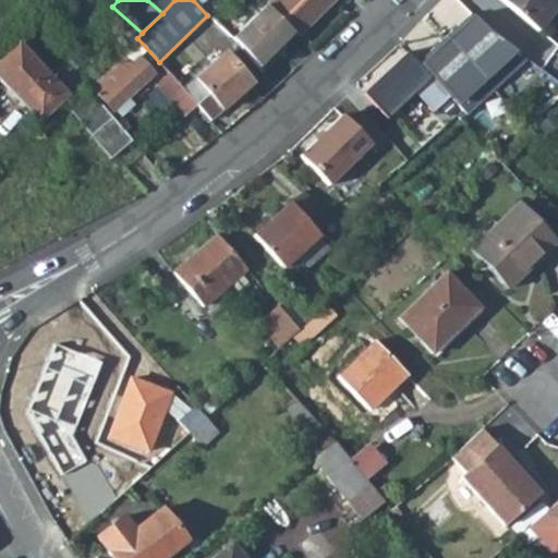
[(193,0),(207,15),(219,2),(216,0),(193,0)]
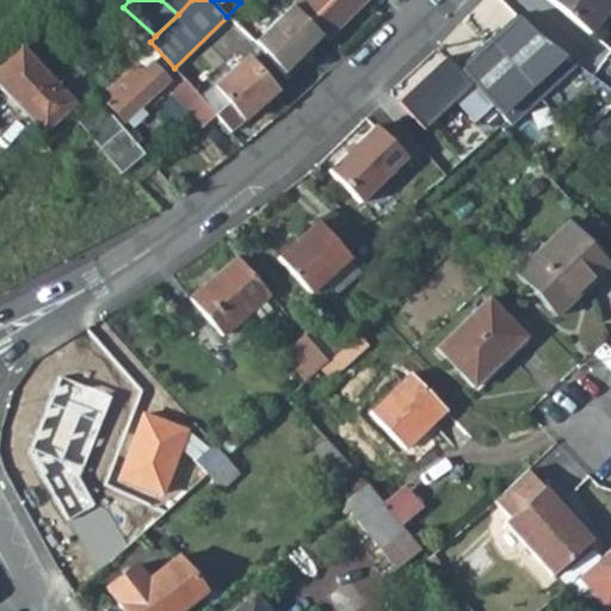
[(296,0),(294,2),(328,37),(363,0),(296,0)]
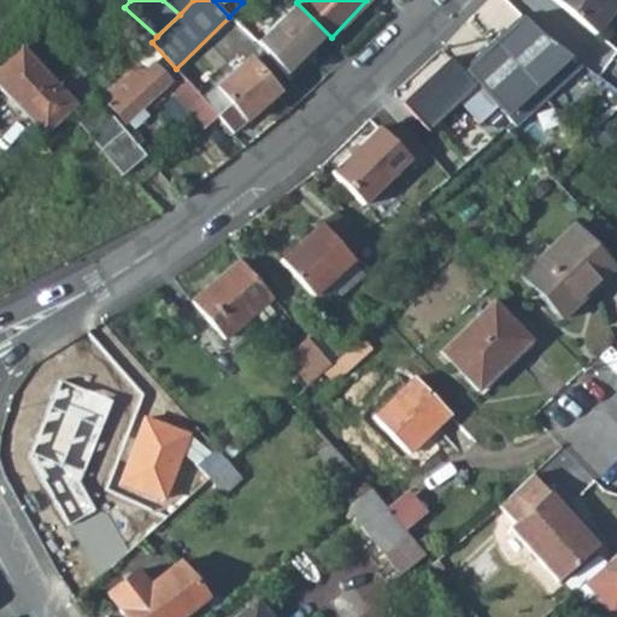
[(616,0),(553,0),(593,34),(616,3),(616,0)]
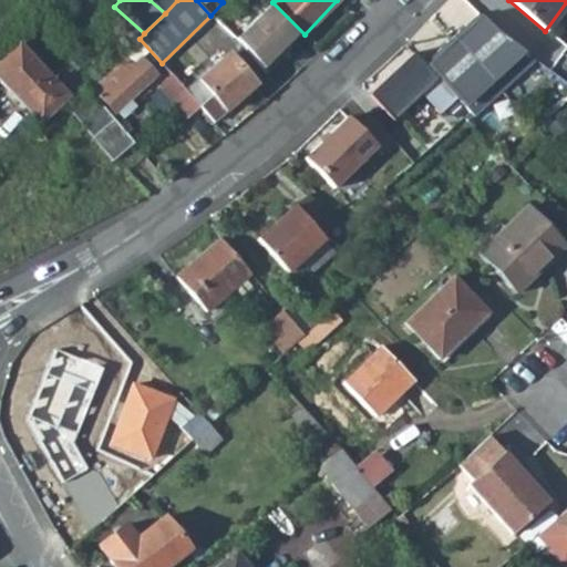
[(533,60),(496,32),(476,12),(450,39),(501,91),(533,60)]
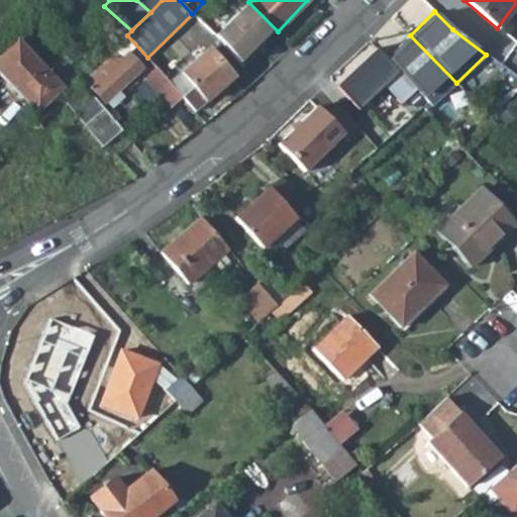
[(456,83),(410,35),(387,59),(417,90),(433,106),(456,83)]
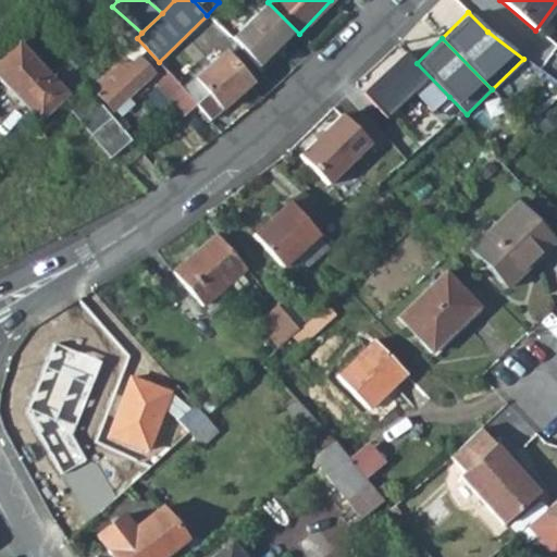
[(66,94),(17,42),(0,58),(0,79),(38,119),(66,94)]
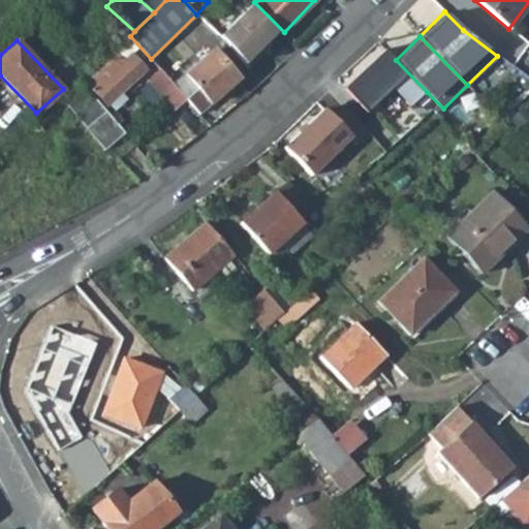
[(345,90),(369,114),(395,88),(412,105),(427,92),(396,60),(386,49),(345,90)]
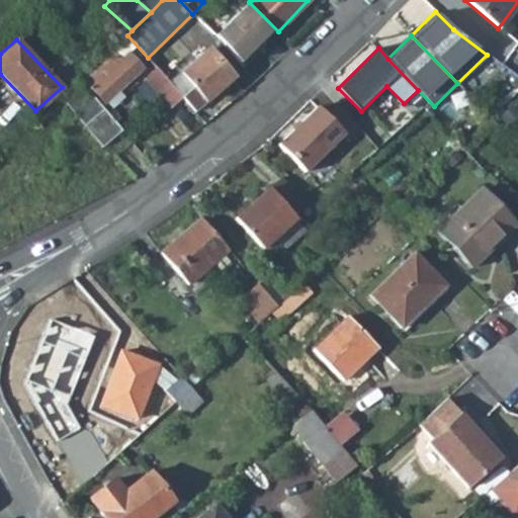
[(233,78),(208,50),(170,84),(182,97),(194,111),(233,78)]
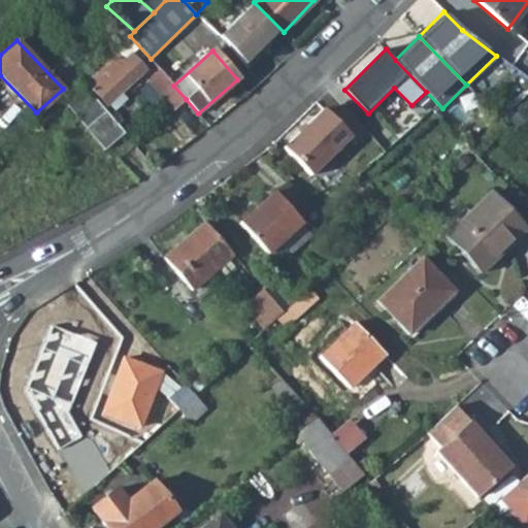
[(86,79),(114,111),(127,99),(120,91),(144,68),(130,53),(121,61),(113,53),(86,79)]
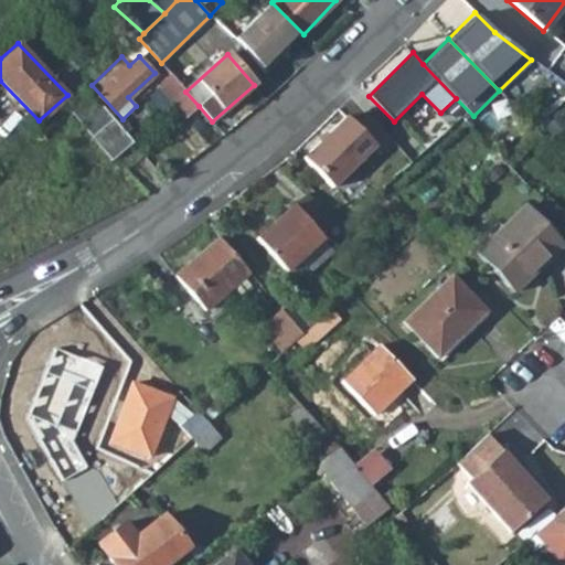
[(164,67),(159,72),(164,77),(157,85),(185,117),(199,106),(185,92),(164,67)]
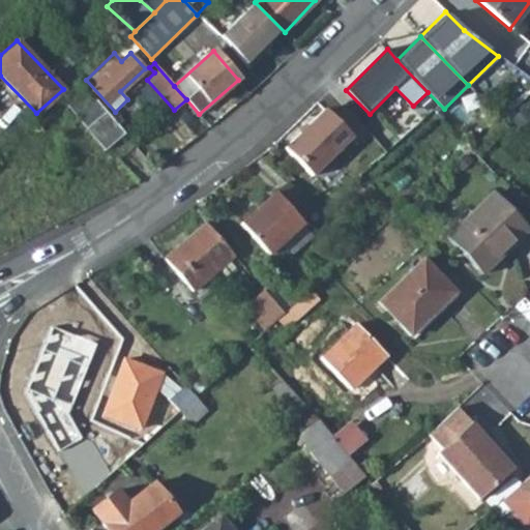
[(63,102),(104,149),(124,133),(119,126),(83,83),(63,102)]
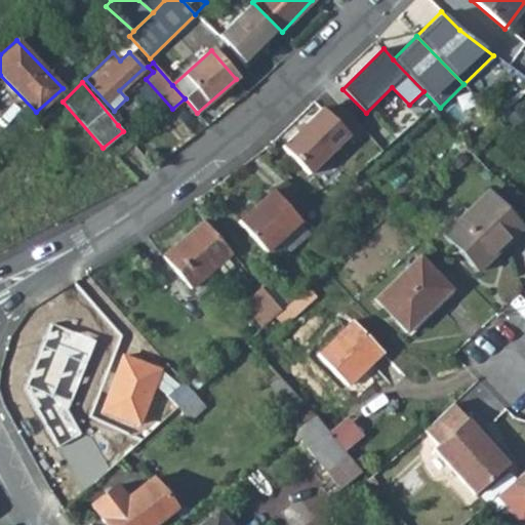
[(310,174),(348,137),(354,144),(366,132),(357,122),(344,108),(332,119),(322,108),(282,148),(310,174)]
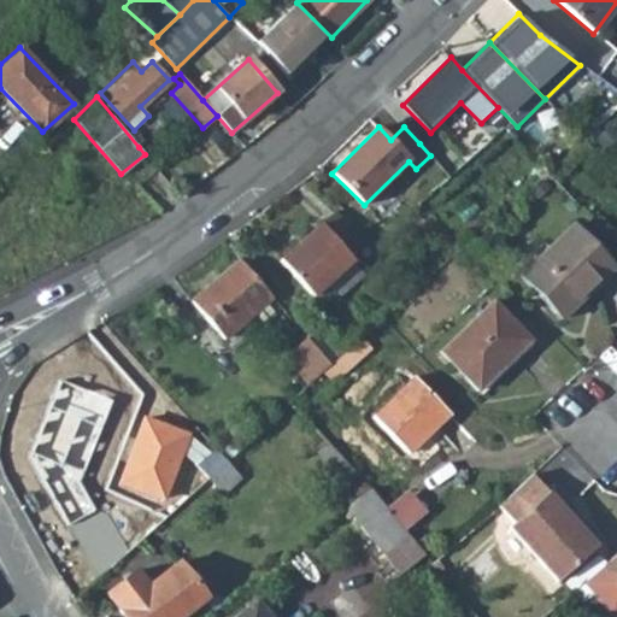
[(363,272),(348,256),(362,245),(333,212),(278,260),(312,298),(327,285),(338,295),(363,272)]
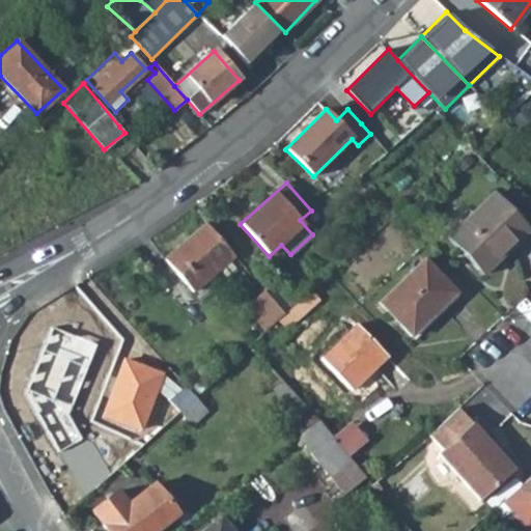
[(453,234),(488,274),(530,235),(530,224),(501,192),(453,234)]
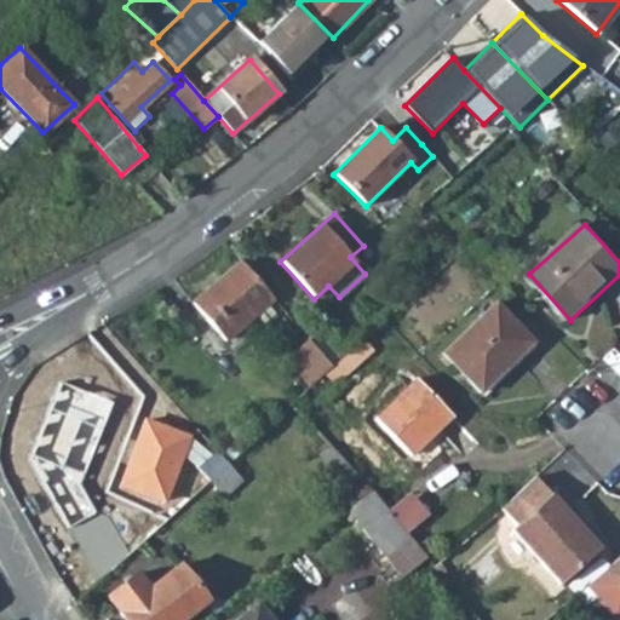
[(193,302),(225,340),(274,299),(240,262),(193,302)]
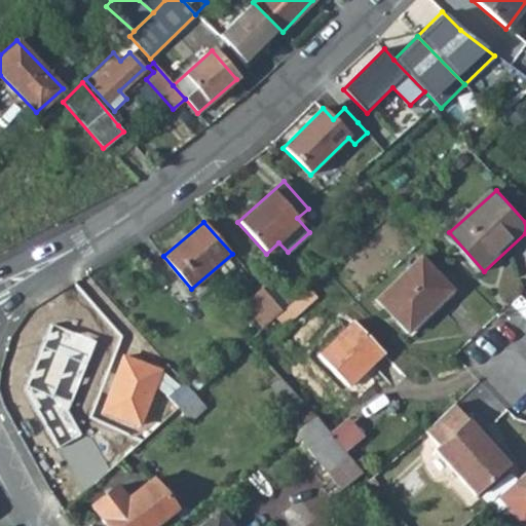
[(378,296),(410,332),(455,292),(423,256),(378,296)]
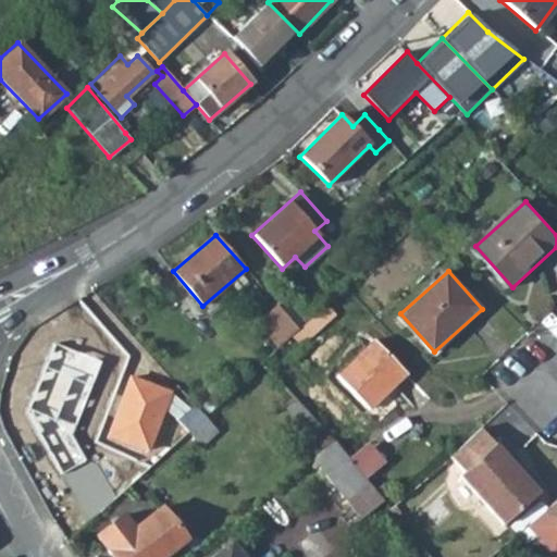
[(283,288),(273,298),(280,306),(301,330),(312,320),(283,288)]
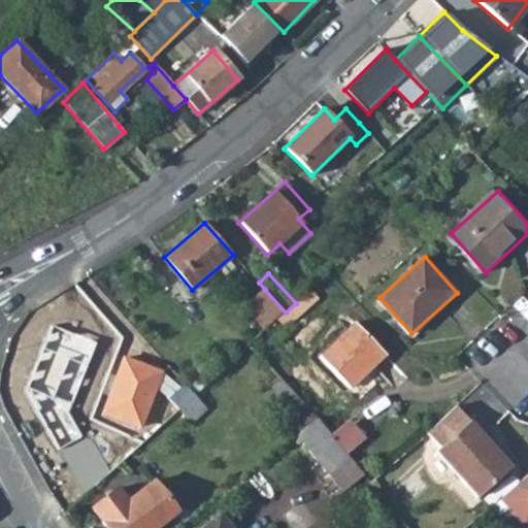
[(286,328),(319,296),(311,289),(296,303),(286,312),(277,320),(286,328)]
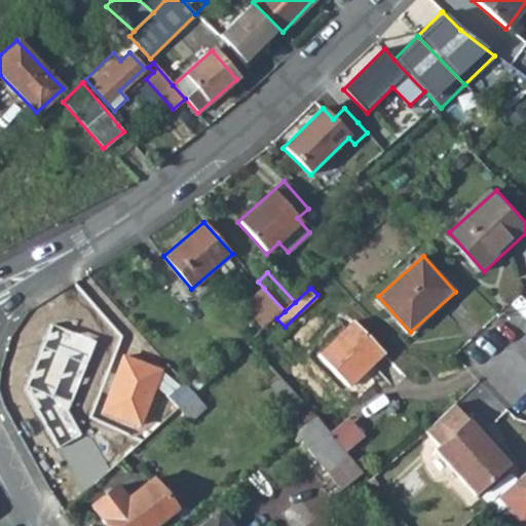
[(264,289),(246,307),(266,328),(276,318),(285,311),(264,289)]
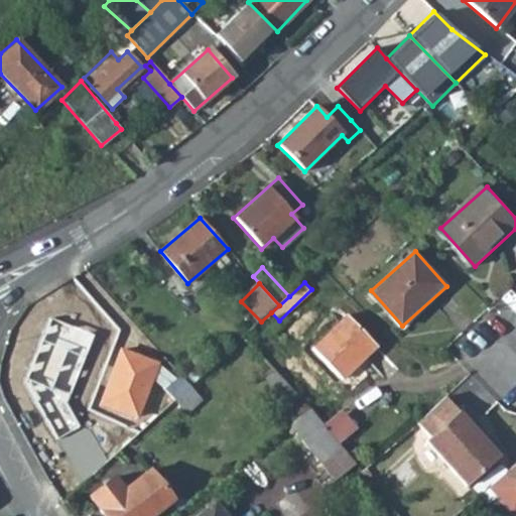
[(92,336),(50,319),(26,382),(56,439),(78,427),(66,401),(92,336)]
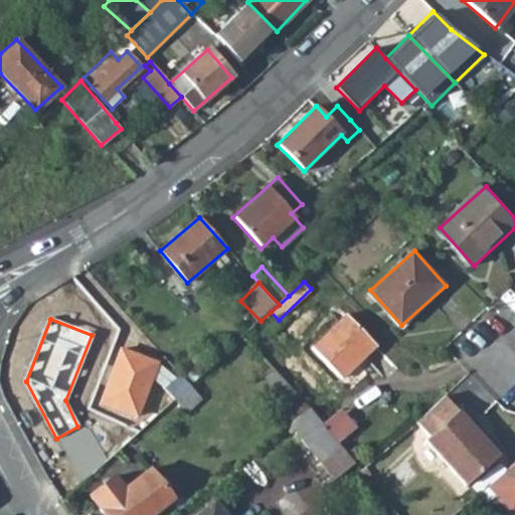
[(302,354),(329,384),(365,353),(338,322),(302,354)]
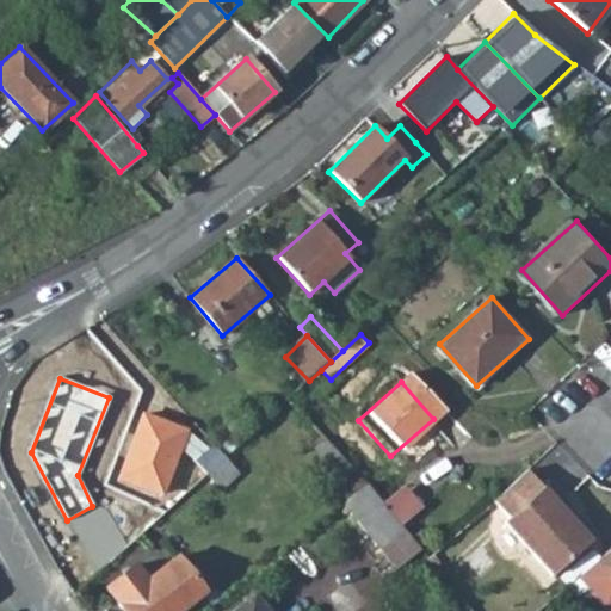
[(215,444),(208,450),(183,429),(142,412),(119,477),(161,494),(178,443),(193,455),(208,473),(226,456),(215,444)]
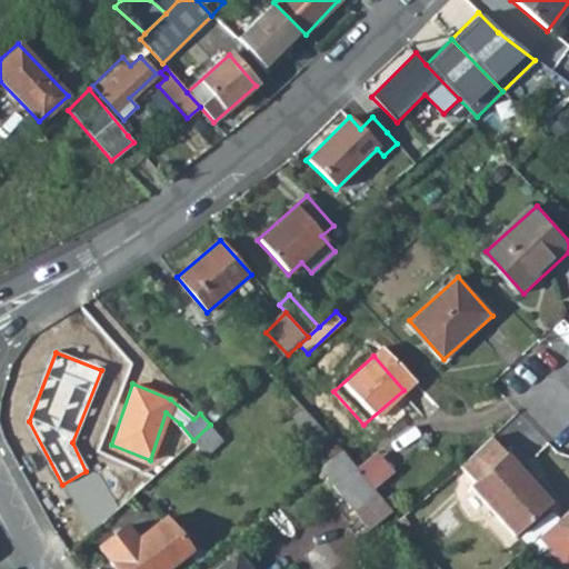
[(193,440),(206,453),(222,438),(210,425),(193,440)]
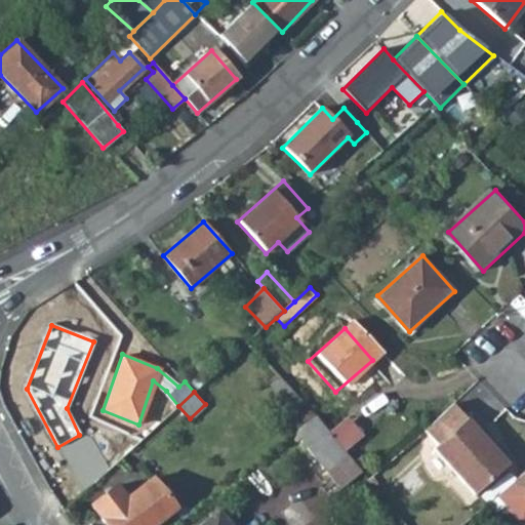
[(434,445),(463,419),(451,406),(422,431),(434,445)]
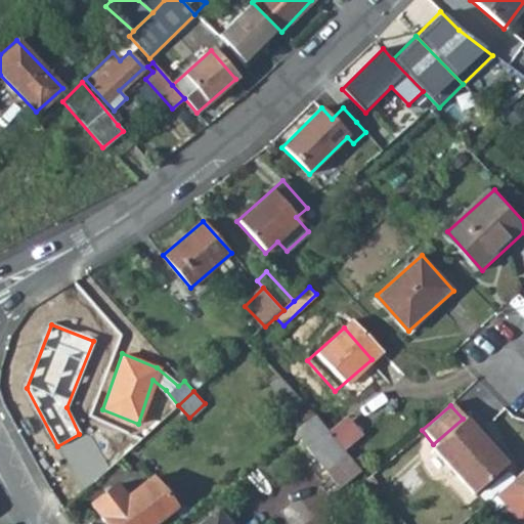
[(503,469),(477,438),(487,431),(471,411),(463,419),(433,444),(429,447),(471,495),(503,469)]
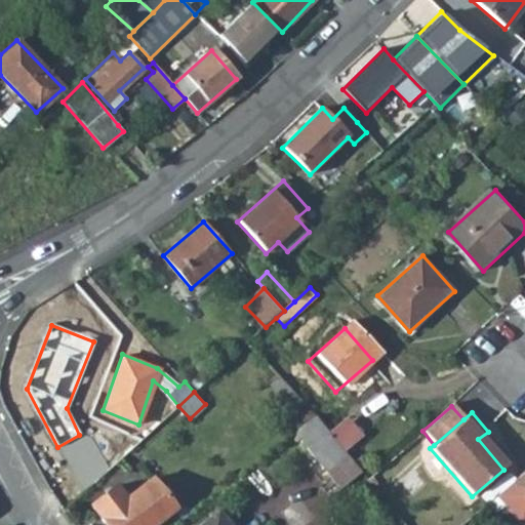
[(295,433),(313,456),(335,437),(334,437),(316,416),(295,433)]
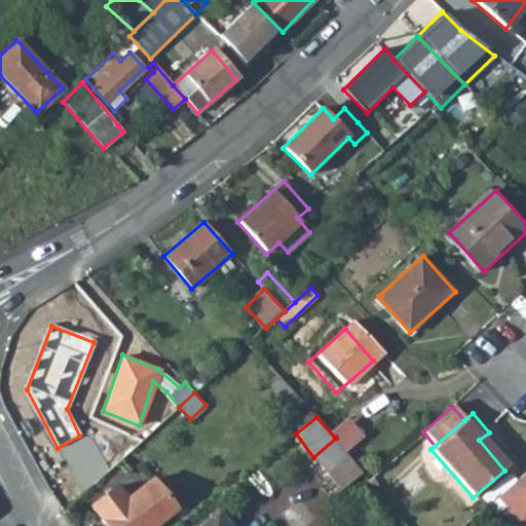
[(345,450),(365,433),(354,420),(336,438),(345,450)]
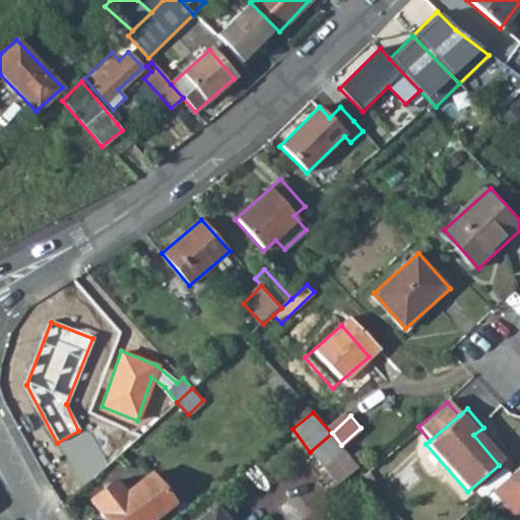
[(107,440),(120,454),(137,439),(124,425),(107,440)]
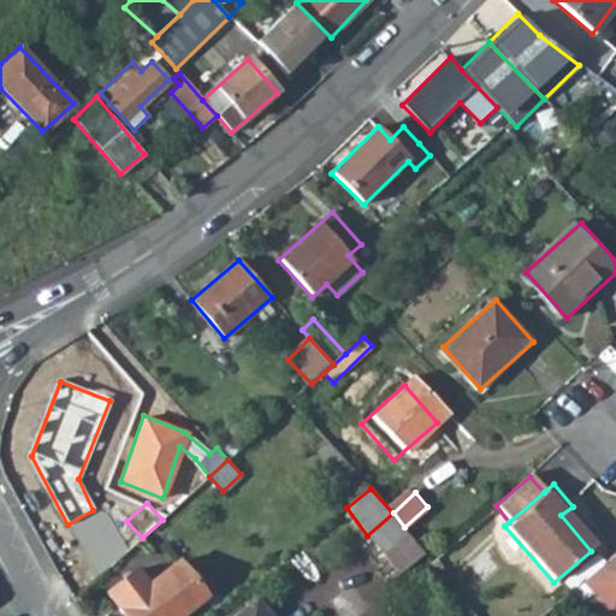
[(426,556),(404,527),(394,513),(367,535),(400,578),(426,556)]
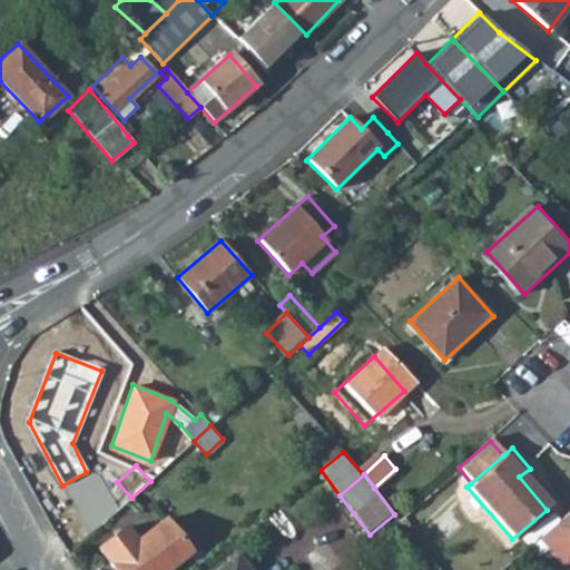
[(117,482),(88,509),(102,526),(131,498),(117,482)]
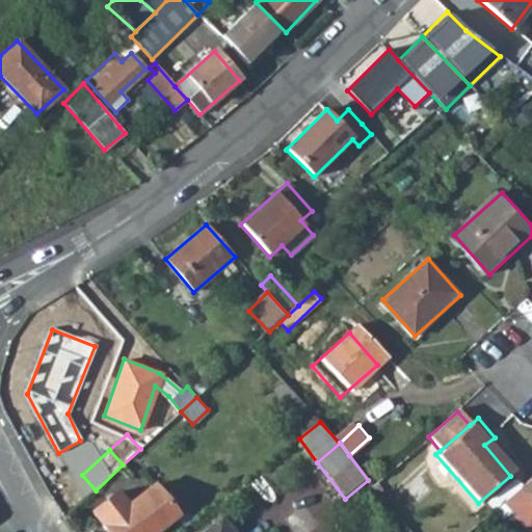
[(531,477),(516,490),(500,505),(523,531),(527,531),(531,528),(531,477)]
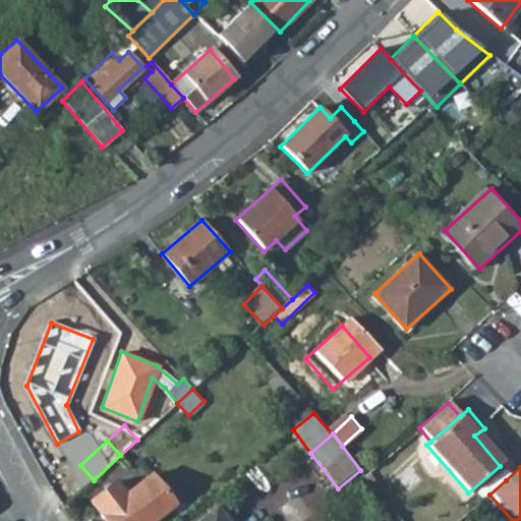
[(92,505),(104,520),(155,520),(174,506),(152,477),(126,497),(117,483),(92,505)]
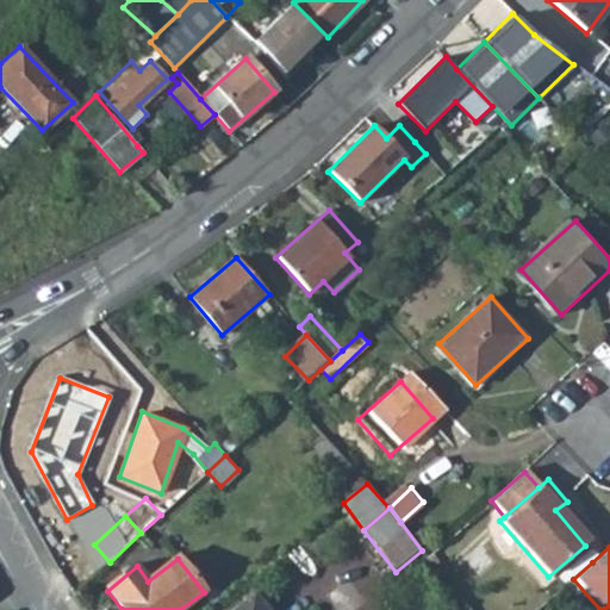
[(232,609),(265,609),(253,593),(232,609)]
